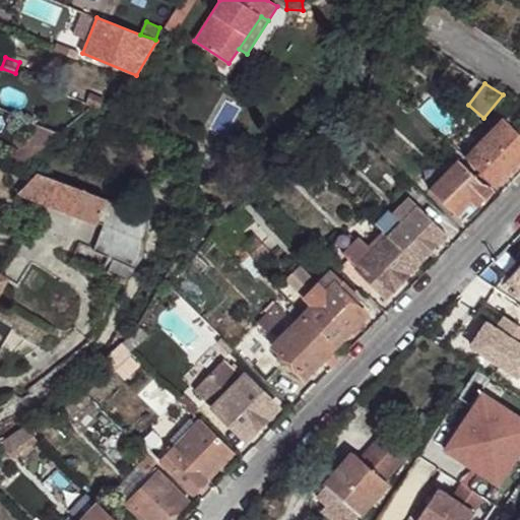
[(86,102),(100,107),(104,95),(91,90),(86,102)]
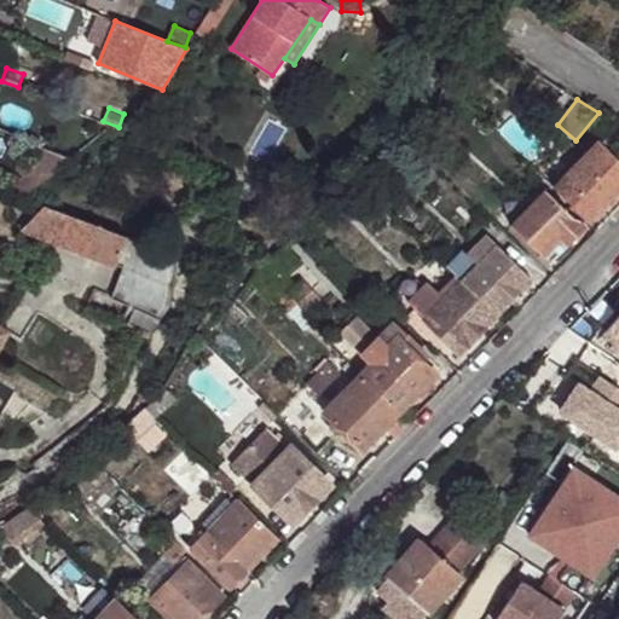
[(555,187),(600,142),(591,133),(545,179),(555,187)]
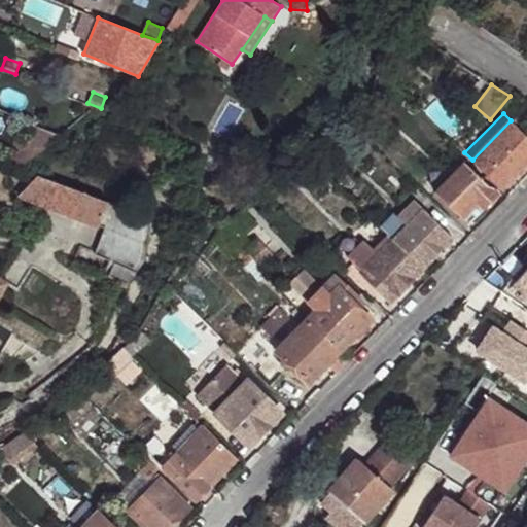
[(526,136),(511,120),(472,160),(487,175),(501,189),(526,163),(526,136)]
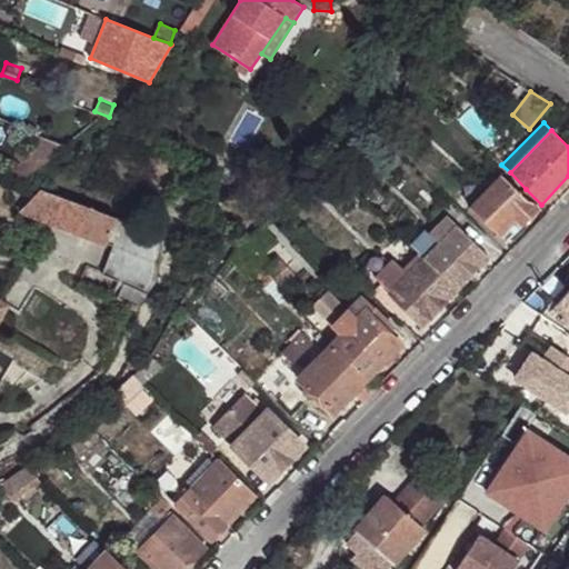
[(180,133),(176,147),(190,152),(193,139),(180,133)]
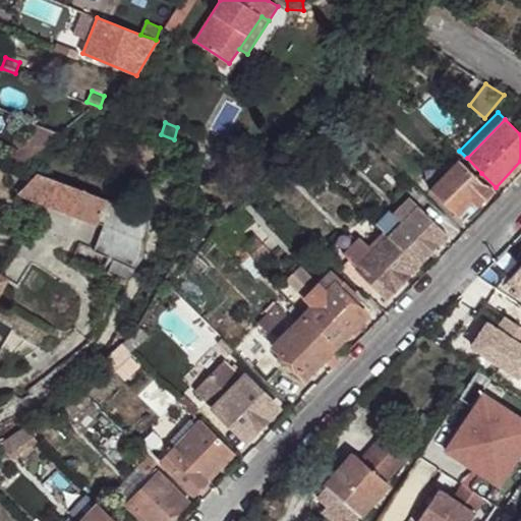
[(359,131),(366,138),(373,130),(366,123),(359,131)]
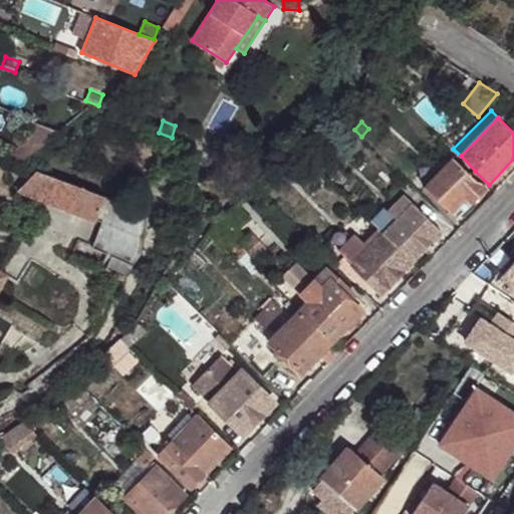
[(21,167),(62,137),(35,124),(13,165),(15,166),(21,167)]
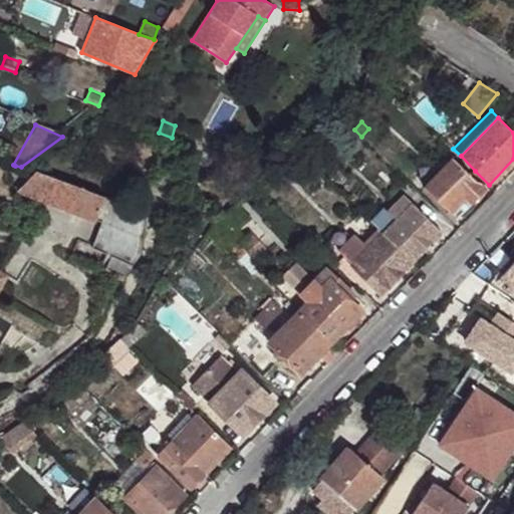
[(454,158),(425,188),(451,214),(467,198),(472,203),(486,190),(485,189),(471,175),(454,158)]
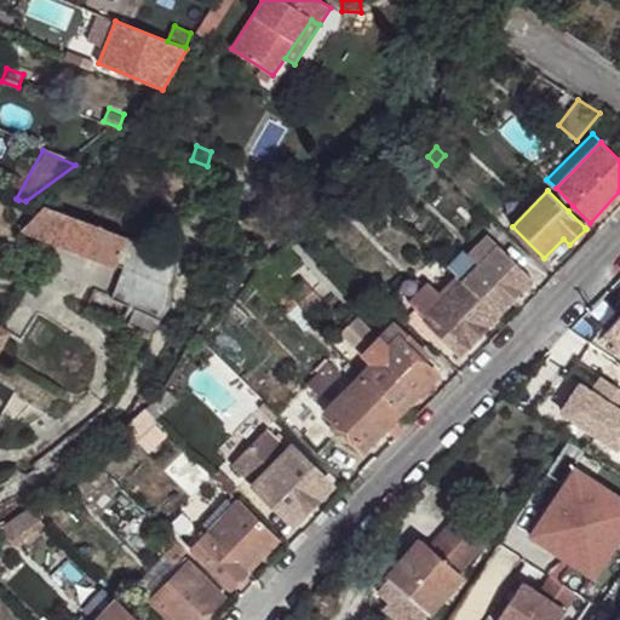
[(391,199),(384,205),(395,214),(402,208),(391,199)]
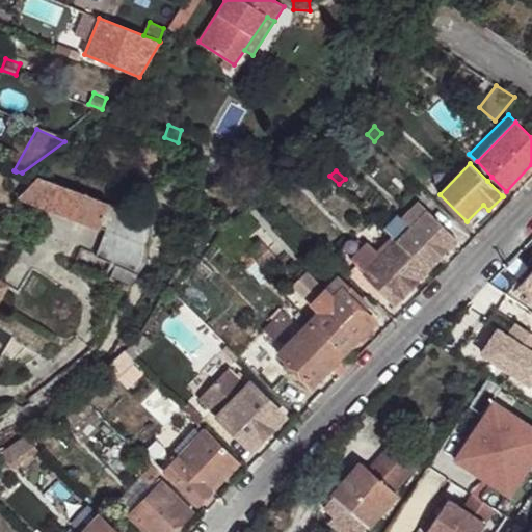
[(329,176),(323,181),(333,190),(339,184),(329,176)]
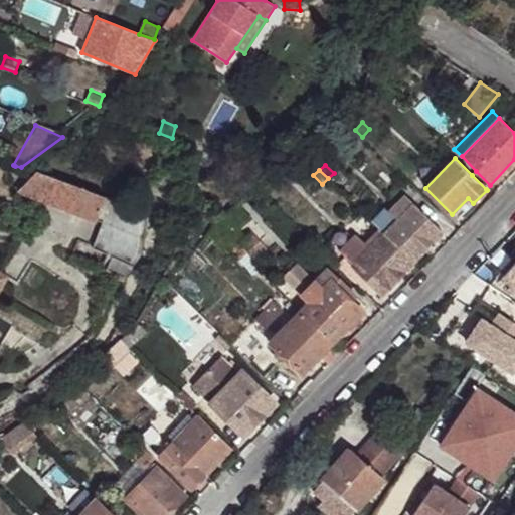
[(476,171),(472,175),(486,189),(490,185),(476,171)]
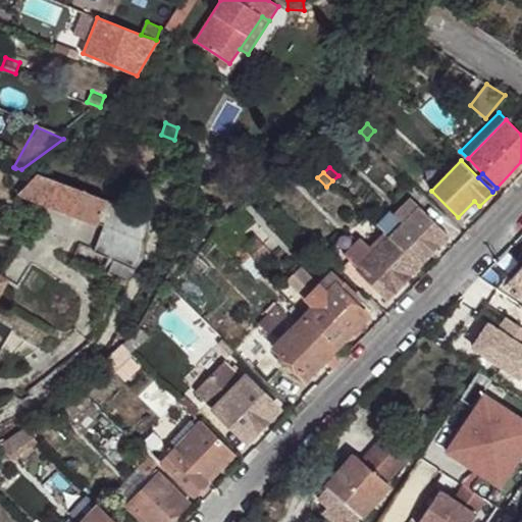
[(146,215),(39,174),(20,194),(102,224),(94,248),(109,255),(102,270),(125,283),(134,269),(142,258),(146,215)]
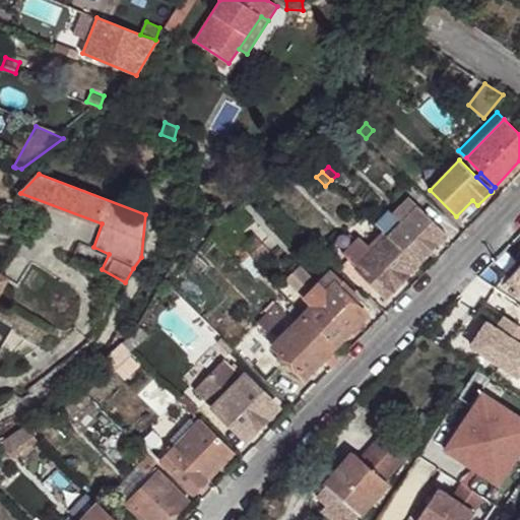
[(402,222),(388,237),(416,266),(448,235),(409,197),(393,214),(402,222)]
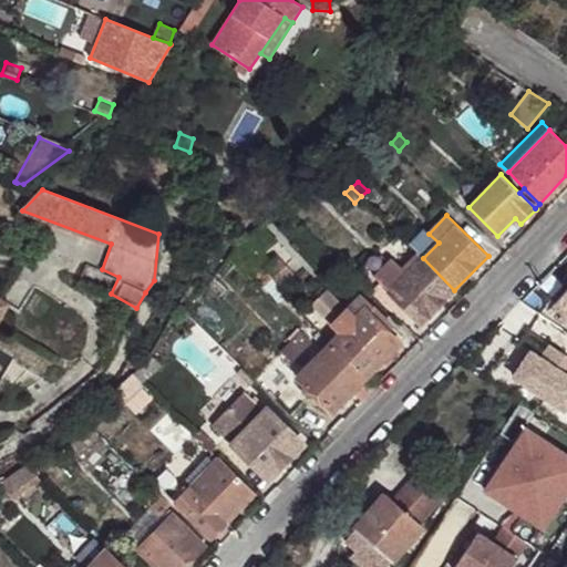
[(416,253),(401,267),(408,274),(423,258),(422,257),(416,253)]
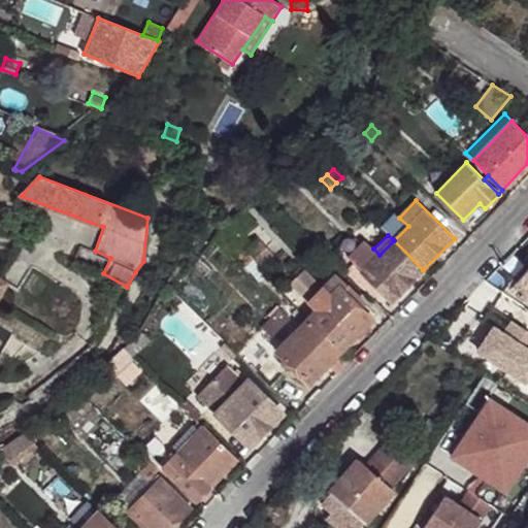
[(365,241),(349,259),(363,272),(366,275),(383,292),(392,302),(423,270),(394,240),(380,255),(373,249),(365,241)]
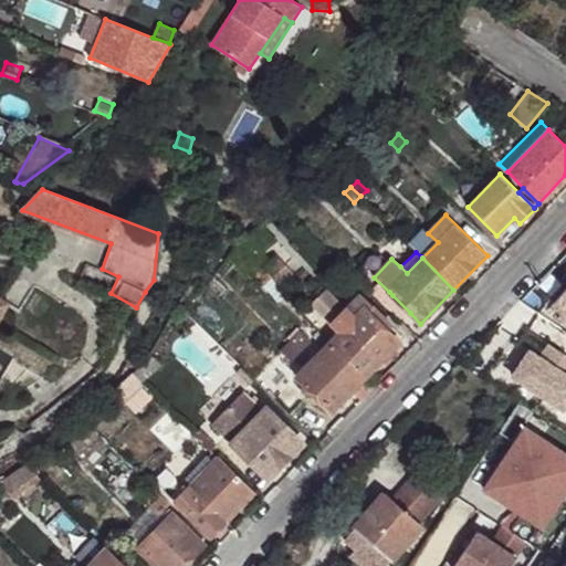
[(268,261),(262,265),(272,275),(278,271),(268,261)]
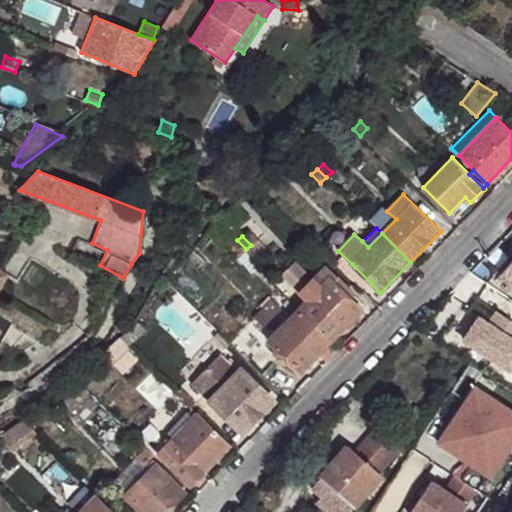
[(246,249),(237,240),(232,245),(240,255),(246,249)]
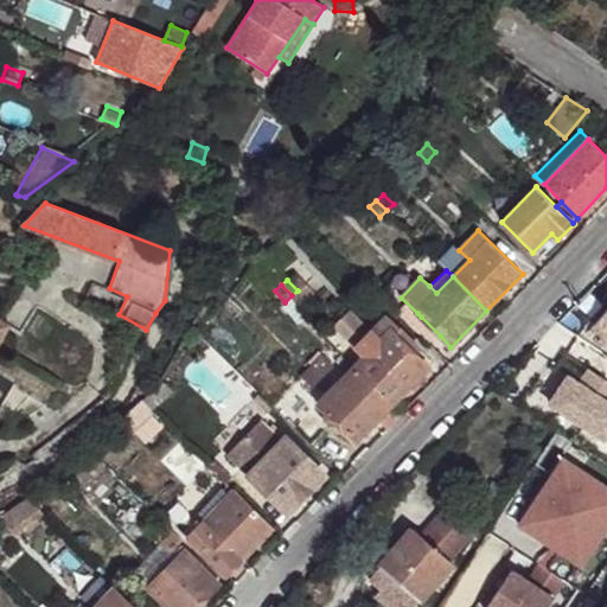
[(606,308),(593,326),(606,338),(606,308)]
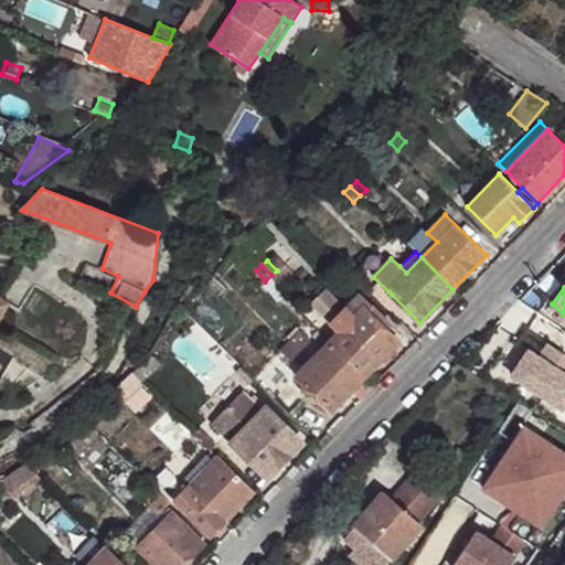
[(341,329),(331,339),(365,375),(398,342),(383,328),(388,322),(358,292),(343,307),(326,289),(313,301),(341,329)]
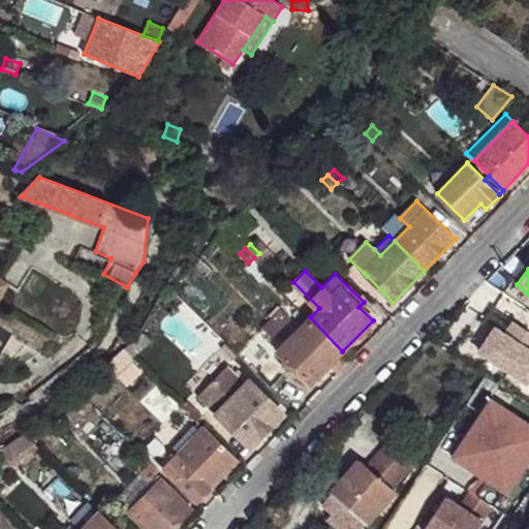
[(359,285),(375,302),(383,292),(367,276),(359,285)]
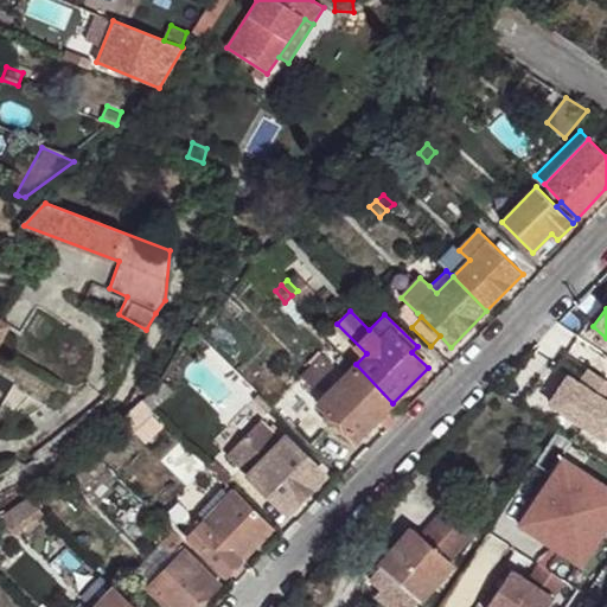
[(393,403),(356,364),(319,402),(328,413),(323,419),(334,429),(339,423),(356,440),(393,403)]
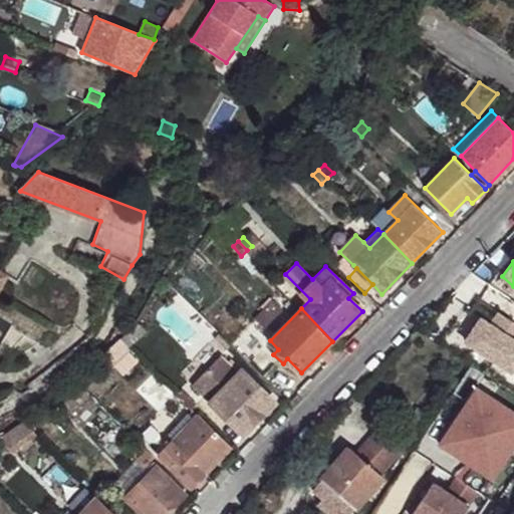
[(144,314),(117,337),(120,339),(129,347),(130,348),(155,326),(144,314)]
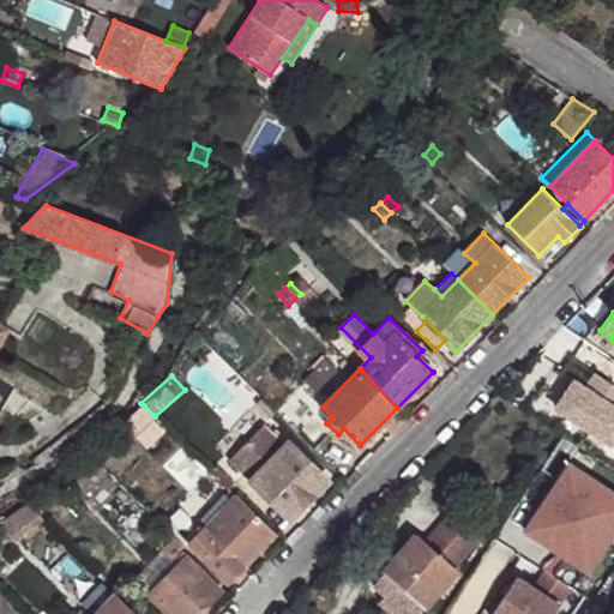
[(154,415),(144,405),(131,420),(140,428),(154,415)]
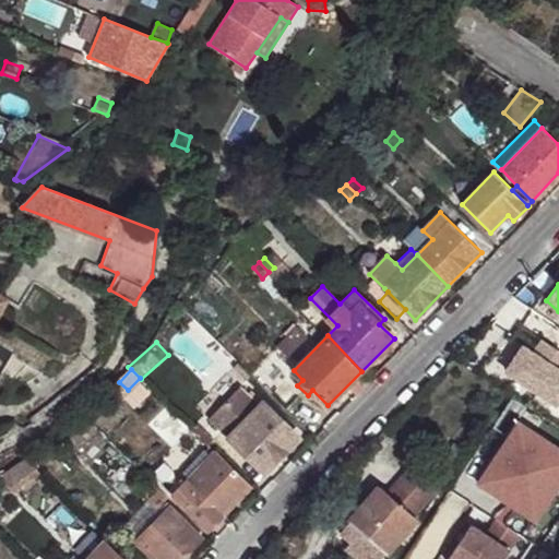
[(241,387),(209,420),(263,472),(295,438),(241,387)]
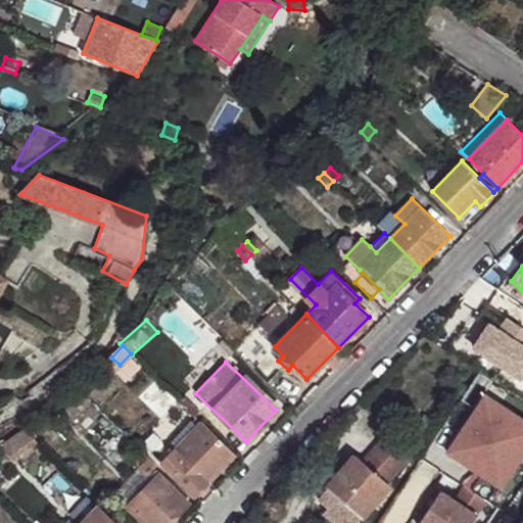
[(95,406),(77,387),(70,393),(78,400),(70,409),(81,418),(95,406)]
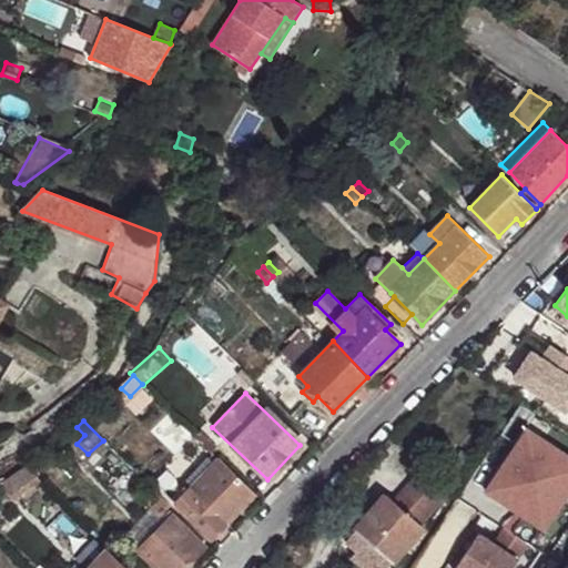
[(567,494),(567,456),(528,429),(487,492),(545,529),(567,494)]
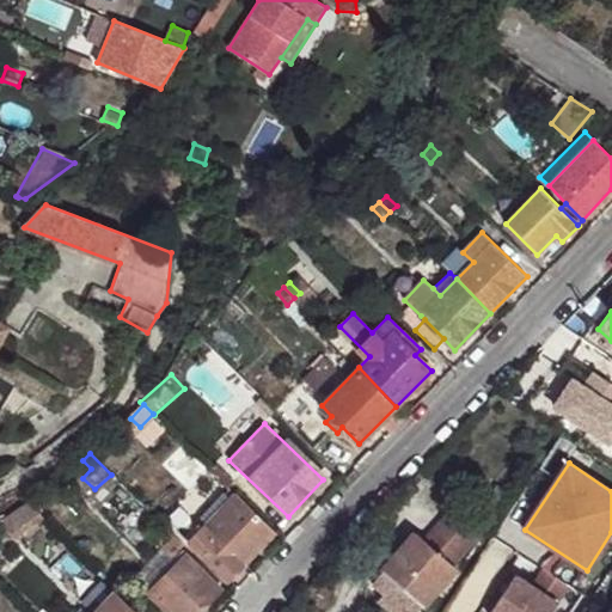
[(214,464),(209,469),(219,477),(224,472),(214,464)]
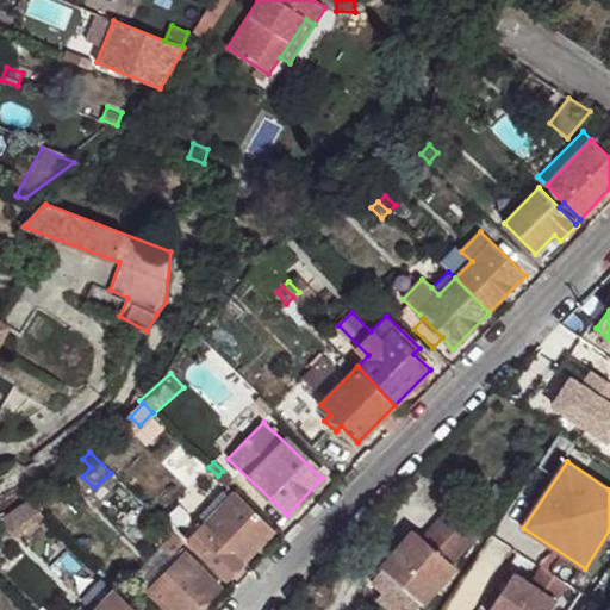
[(274,529),(229,486),(225,492),(229,496),(186,539),(225,578),(274,529)]
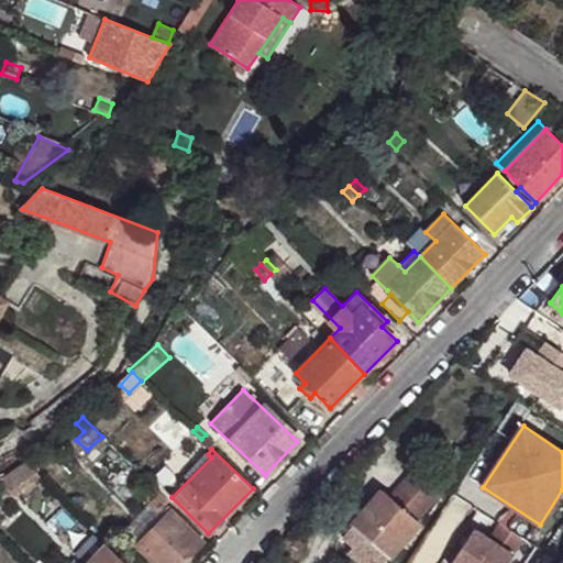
[(24,462),(0,477),(0,482),(11,498),(37,479),(24,462)]
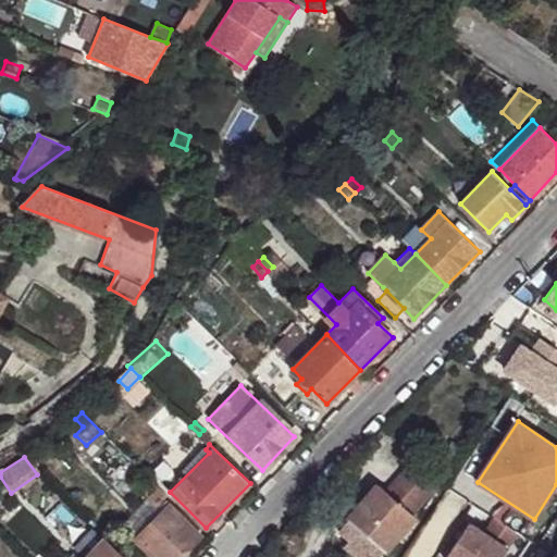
[(335,534),(361,556),(380,556),(417,515),(410,509),(429,487),(404,467),(385,489),(379,483),(335,534)]
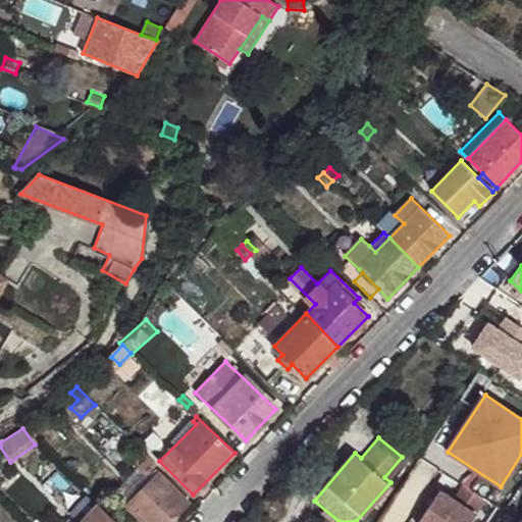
[(155,463),(141,449),(133,458),(146,471),(155,463)]
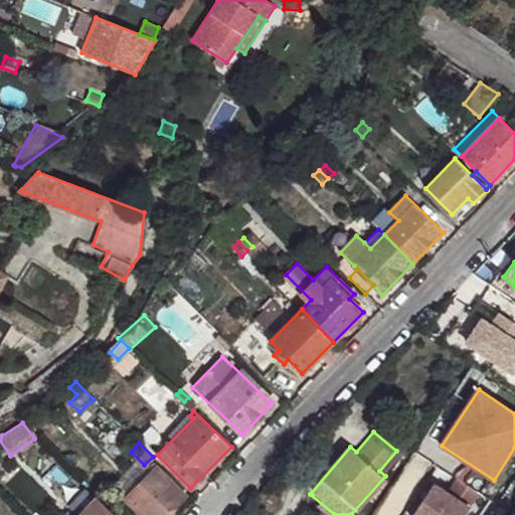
[(164,514),(184,495),(155,467),(126,497),(143,514),(164,514)]
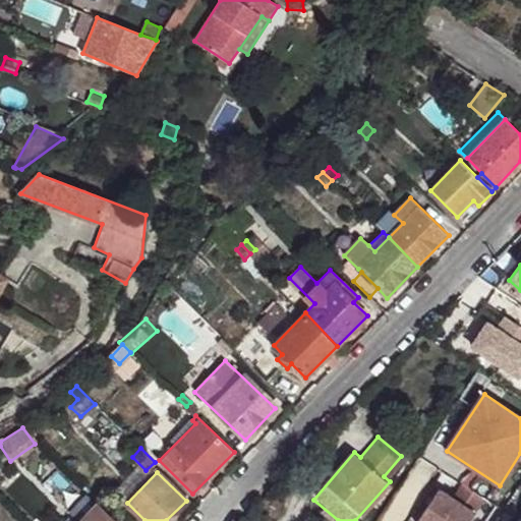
[(469,520),(475,513),(441,488),(417,520),(469,520)]
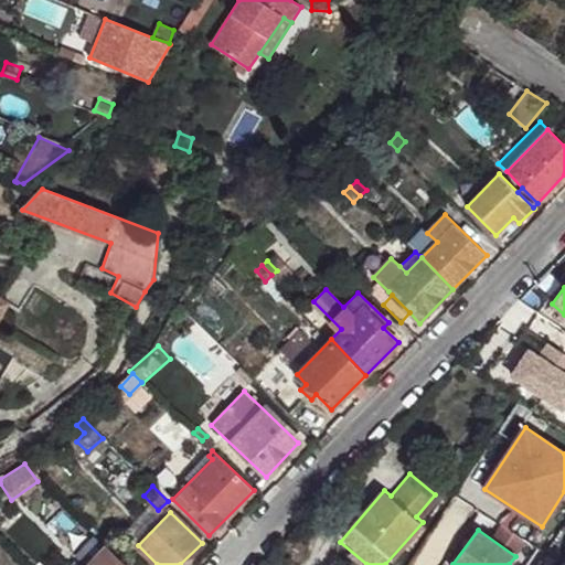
[(123,564),(104,545),(84,564),(123,564)]
